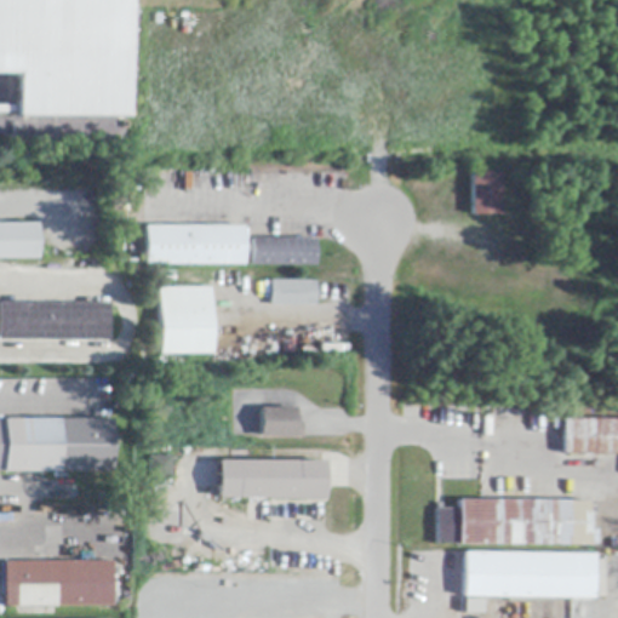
[(129,0),(129,115),(19,115),(19,72),(0,72),(0,0),(129,0)]
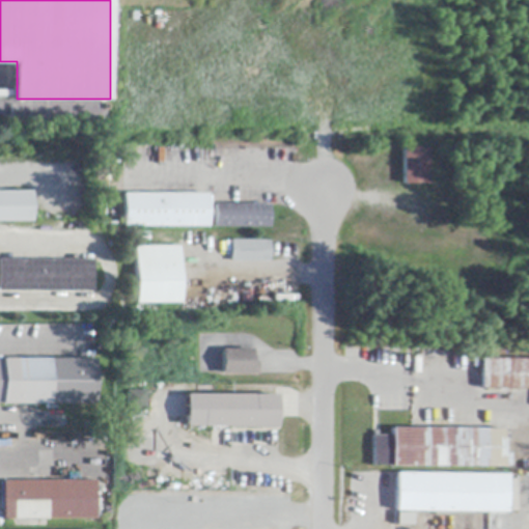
[(429,146),(429,182),(406,183),(405,146),(429,146)]
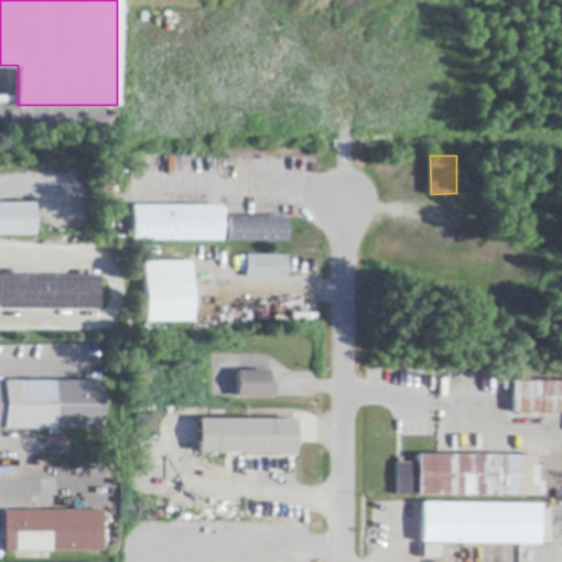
[(34,234),(0,234),(0,202),(34,202),(34,234)]
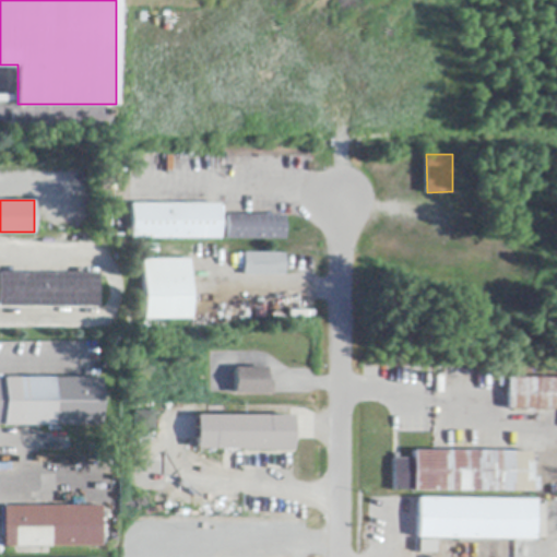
[(225,214),(225,221),(222,221),(222,237),(133,237),(133,202),(221,202),(221,205),(225,205),(225,214)]
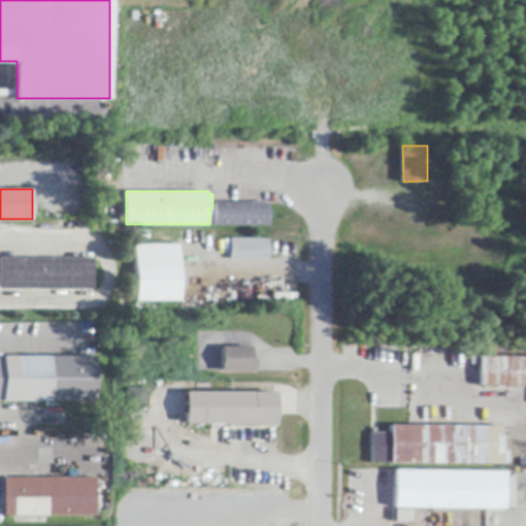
[(269,202),(269,225),(216,225),(216,202),(269,202)]
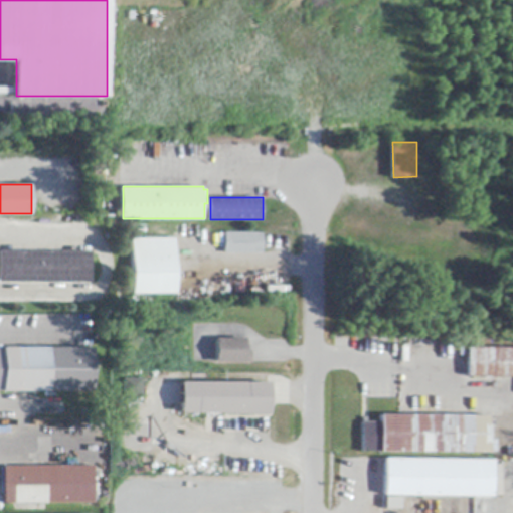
[(264,252),(226,252),(226,231),(264,232),(264,252)]
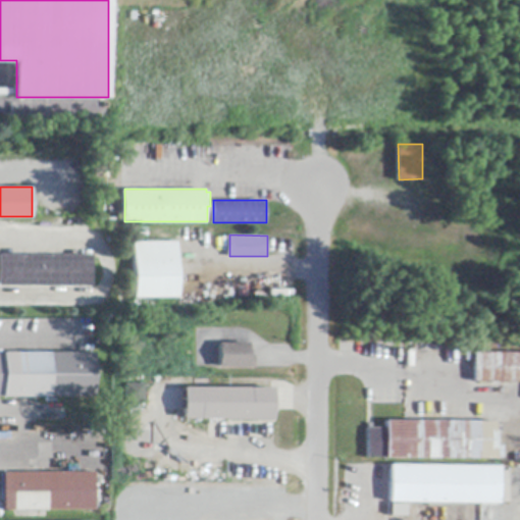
[(180,295),(180,297),(137,297),(136,242),(179,241),(180,295)]
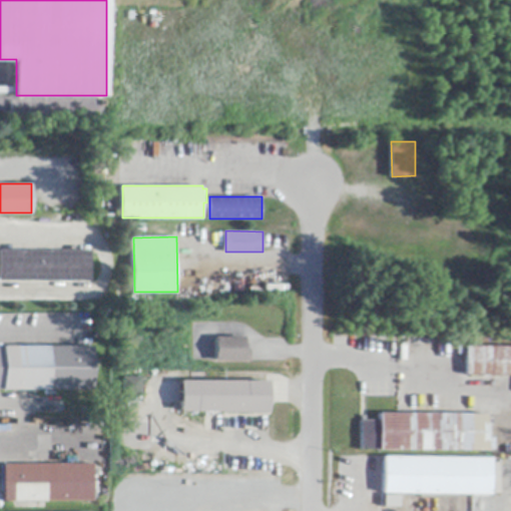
[(1,281),(1,249),(93,249),(92,281),(1,281)]
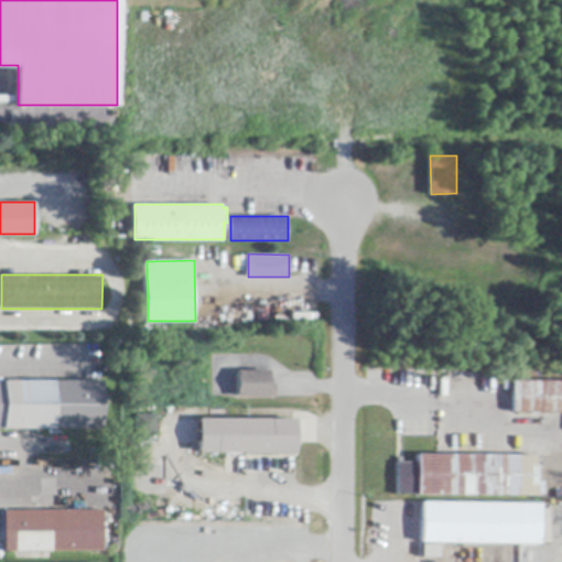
[(277,396),(277,397),(270,397),(270,396),(238,396),(238,370),(271,370),(270,384),(277,384),(277,396)]
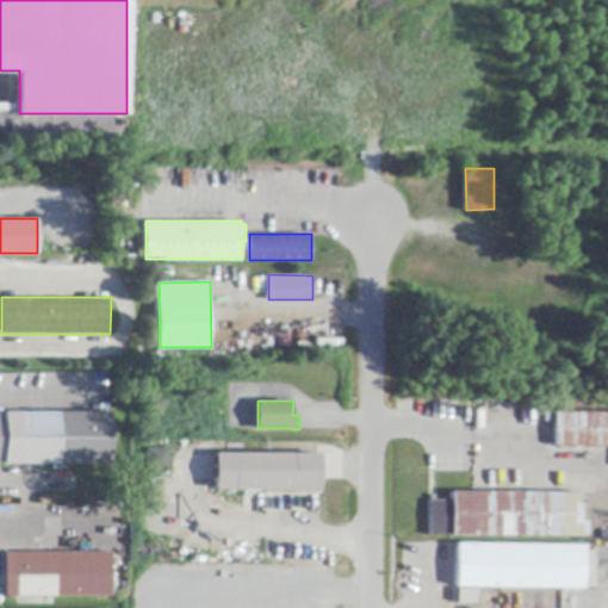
[(557,410),(607,410),(607,445),(556,445),(557,410)]
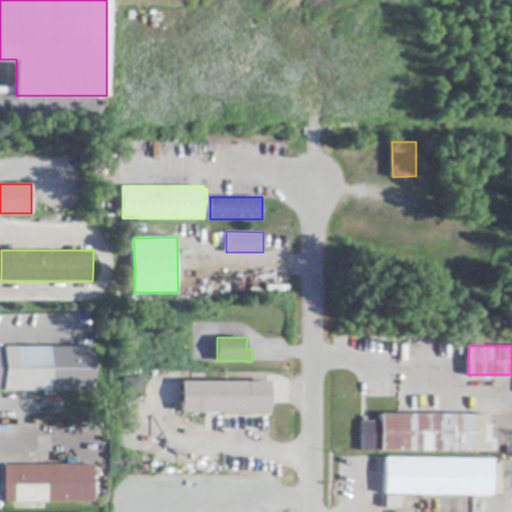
[(0,346),(94,347),(94,391),(29,390),(15,390),(0,390),(0,346)]
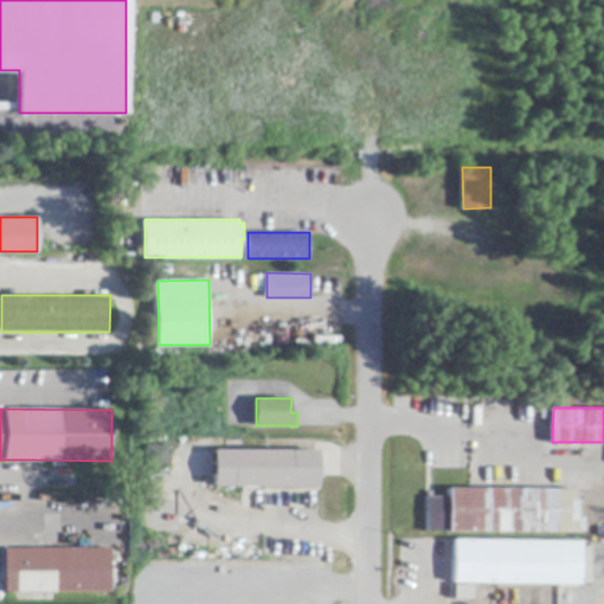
[(169,445),(171,466),(148,467),(148,445),(169,445)]
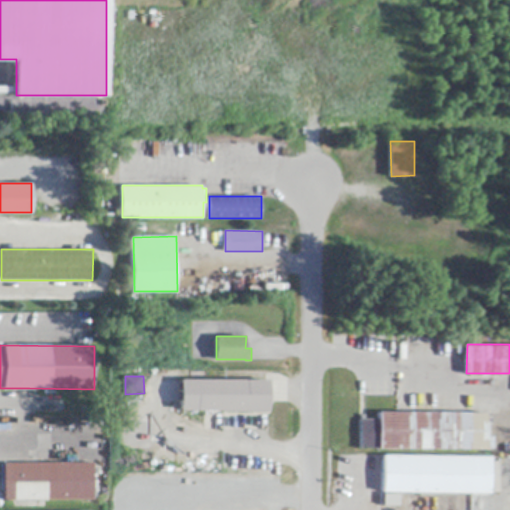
[(270,400),(270,412),(225,411),(225,410),(221,410),(206,410),(181,410),(181,401),(181,381),(181,380),(268,379),(268,400),(270,400)]
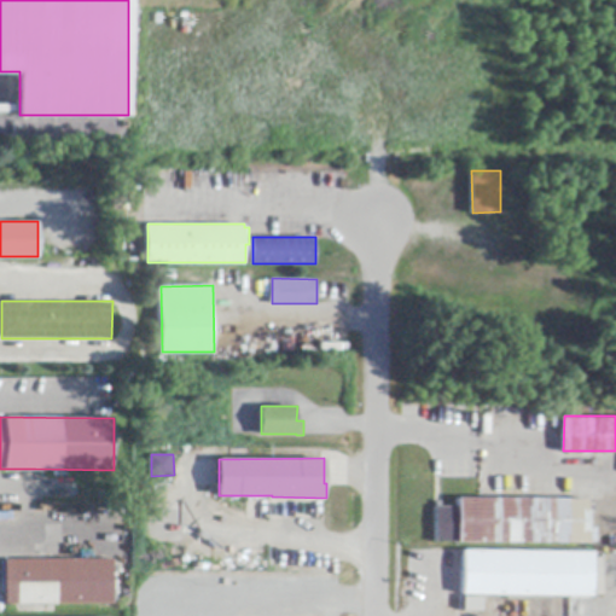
[(483,498),(590,499),(590,542),(437,541),(439,505),(459,506),(459,498),(483,498)]
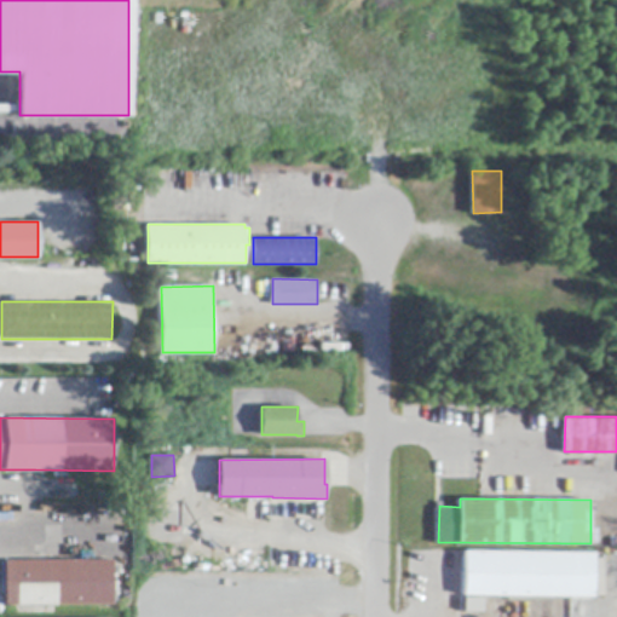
[(465,551),(595,553),(594,597),(465,594),(465,551)]
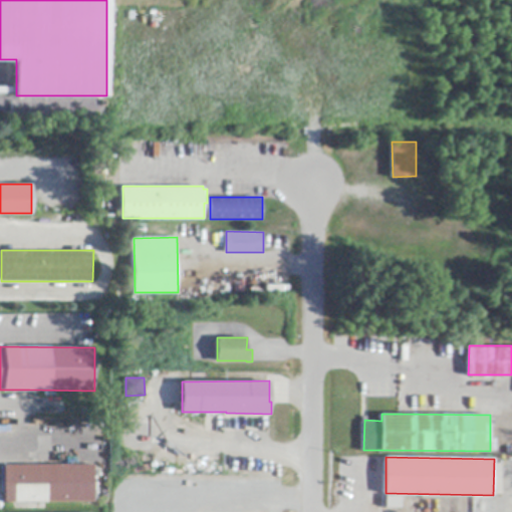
[(95,501),(47,502),(17,502),(6,502),(6,466),(95,464),(95,501)]
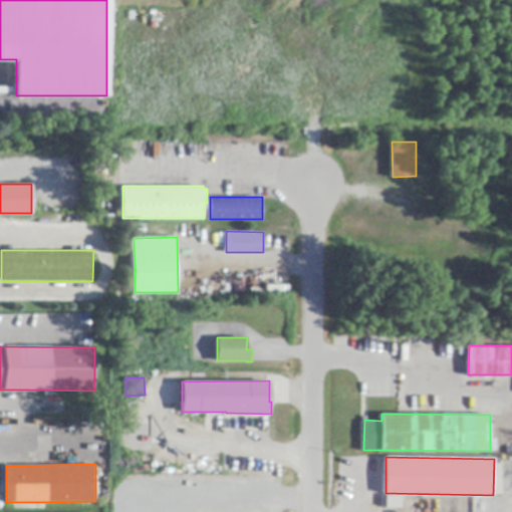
[(400,506),(400,493),(386,493),(386,506),(400,506)]
